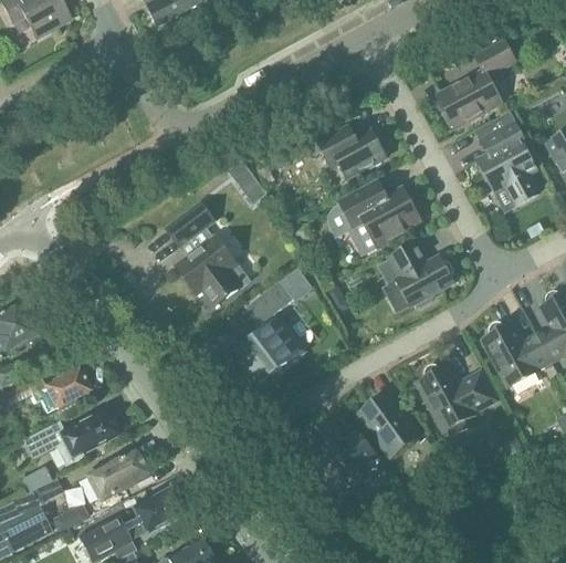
[(2,0),(0,1),(12,23),(24,17),(31,29),(35,38),(50,30),(70,19),(59,0),(2,0)]
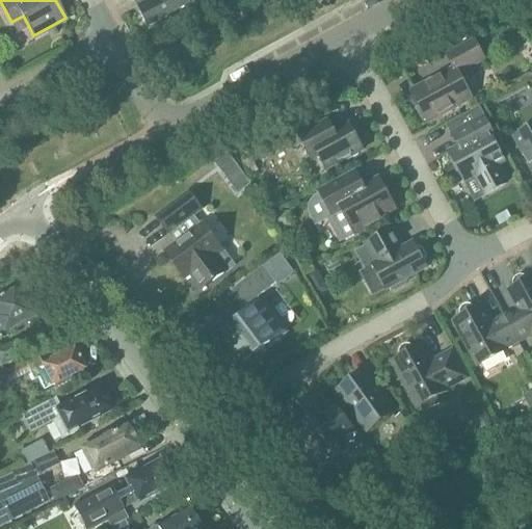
[(136,0),(137,1),(139,0),(143,8),(141,9),(149,23),(189,1),(188,0),(136,0)]
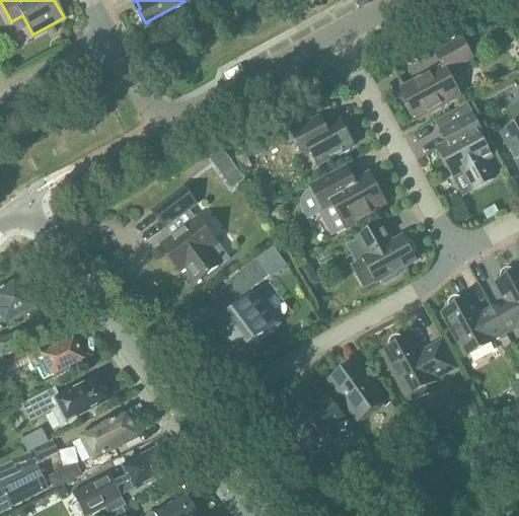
[(518,14),(515,8),(507,12),(511,20),(518,16),(518,14)]
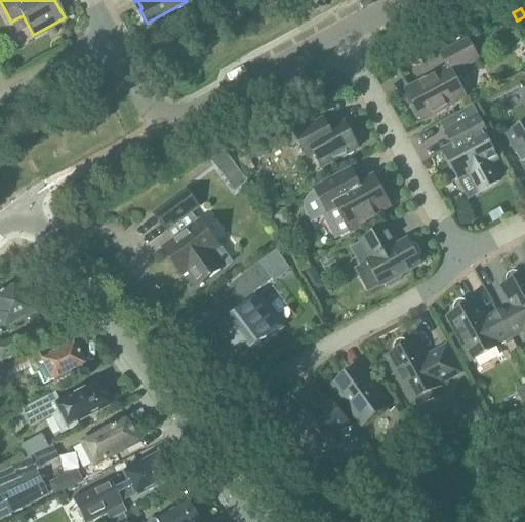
[(420,117),(422,120),(466,96),(466,95),(460,98),(453,83),(457,81),(452,72),(478,57),(468,38),(441,52),(448,66),(406,88),(414,105),(410,106),(417,119),(420,117)]
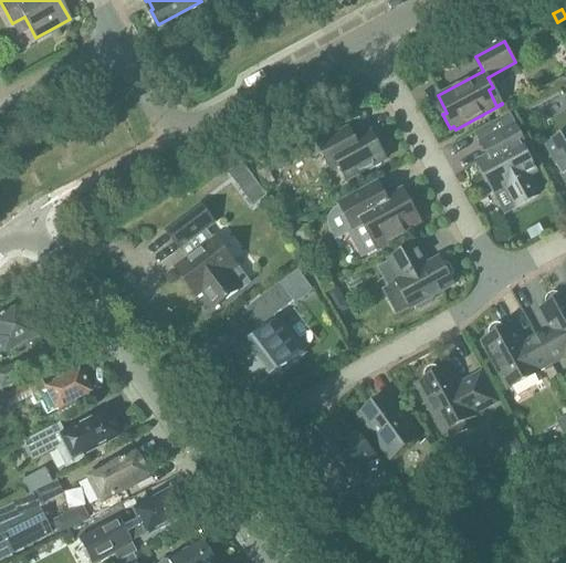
[(494,135),(489,138),(494,148),(492,153),(478,160),(494,193),(509,185),(519,204),(516,205),(516,206),(538,194),(527,174),(535,170),(520,141),(523,139),(514,124),(517,123),(511,111),(488,123),(494,135)]
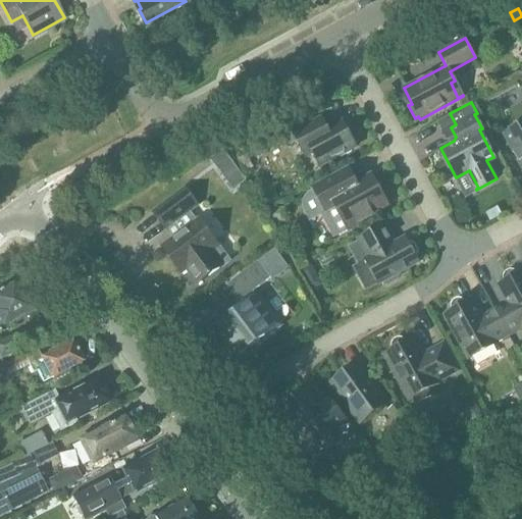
[(310,119),(292,130),(293,133),(305,155),(312,151),(320,165),(337,155),(342,156),(353,150),(353,147),(356,145),(353,141),(354,138),(348,126),(345,125),(343,121),(329,127),(322,113),(310,119)]
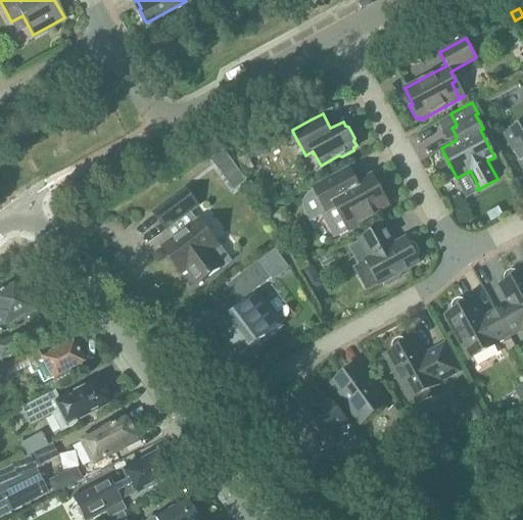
[(522,124),(506,134),(522,166),(522,124)]
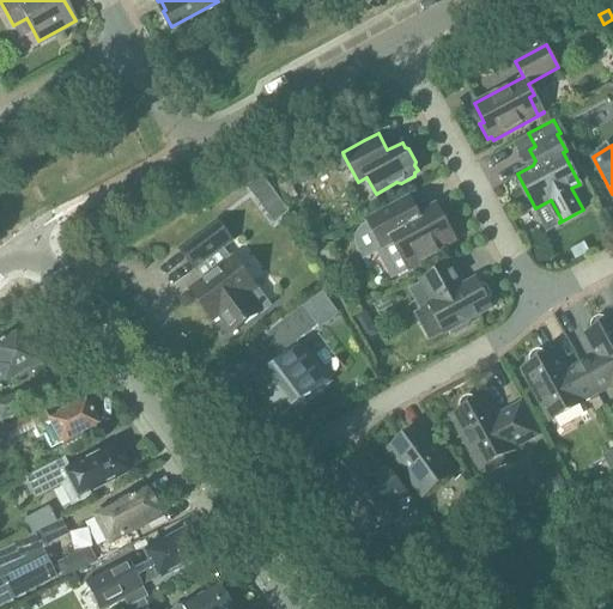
[(262,174),(248,186),(261,202),(275,192),(262,174)]
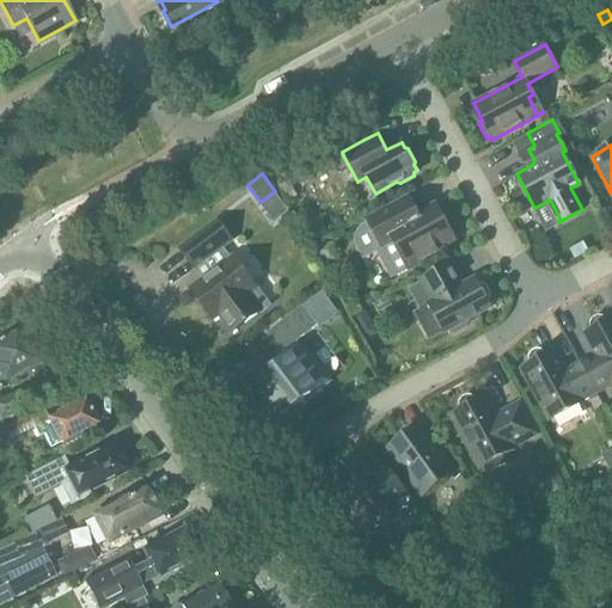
[(397,204),(368,220),(381,245),(383,245),(398,274),(409,268),(409,269),(439,252),(436,247),(454,238),(436,204),(421,213),(411,196),(397,204)]
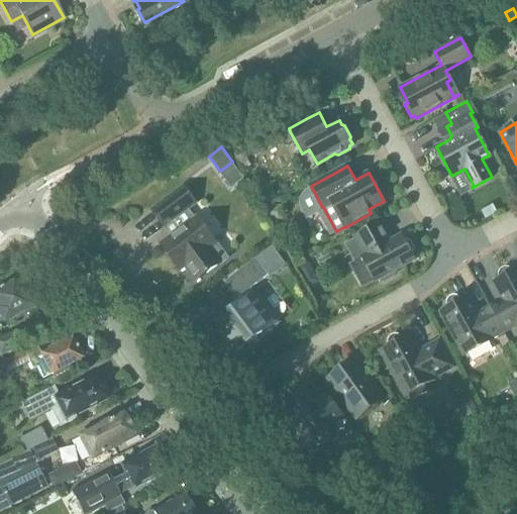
[(153,210),(165,225),(167,225),(174,234),(162,243),(181,270),(186,266),(197,280),(227,258),(197,217),(194,219),(187,210),(196,203),(184,187),(153,210)]
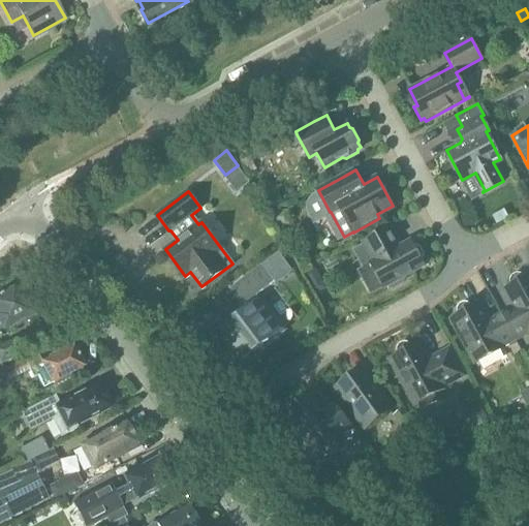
[(275,209),(276,223),(289,223),(288,208),(275,209)]
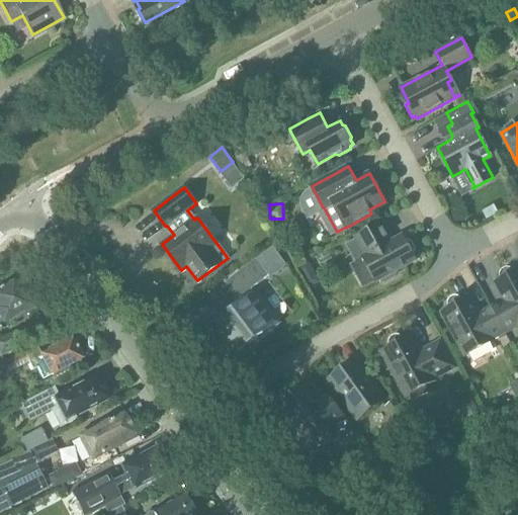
[(406,241),(402,235),(392,240),(381,222),(355,236),(365,255),(362,256),(375,281),(379,278),(380,279),(384,280),(395,275),(396,271),(395,270),(415,259),(412,253),(413,252),(415,248),(411,241),(407,240),(406,241)]
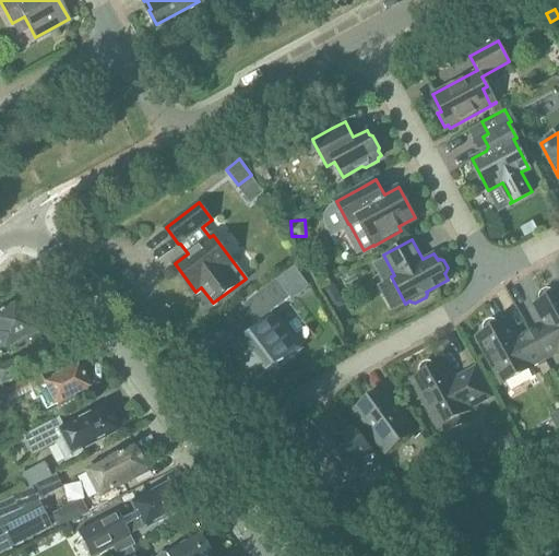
[(282,285),(300,272),(295,265),(277,279),(282,285)]
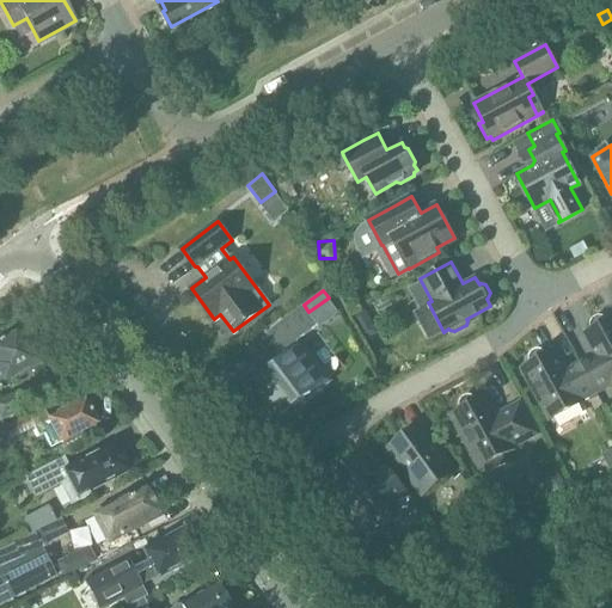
[(318,323),(303,304),(273,326),(287,347),(318,323)]
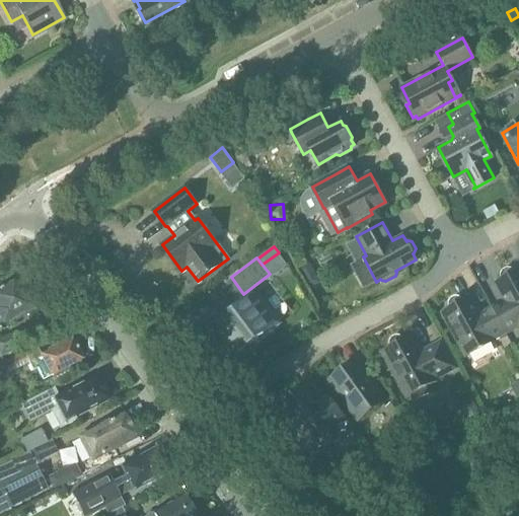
[(309,260),(297,266),(309,288),(321,281),(309,260)]
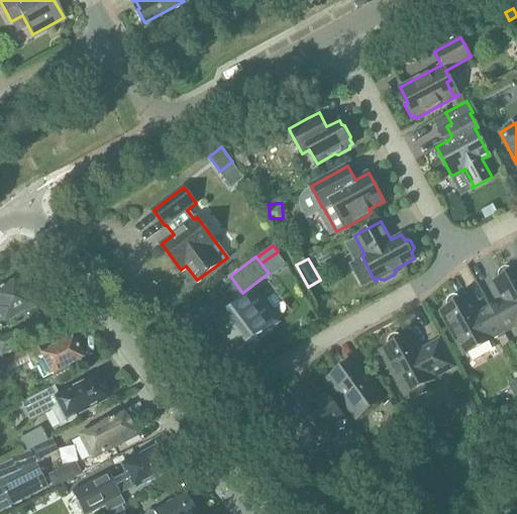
[(491,307),(503,329),(515,323),(516,325),(516,324),(516,269),(514,271),(511,268),(506,267),(502,268),(499,271),(498,275),(499,279),(493,283),(493,284),(494,283),(501,295),(504,296),(503,300),(491,307)]
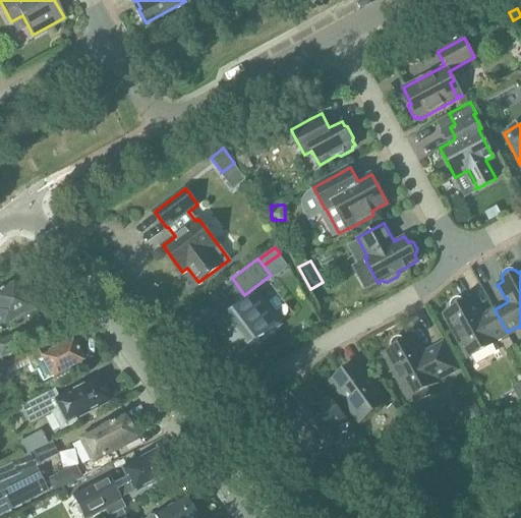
[(36,308),(29,295),(26,297),(21,288),(13,283),(2,289),(2,287),(0,288),(0,328),(3,327),(2,325),(36,308)]
